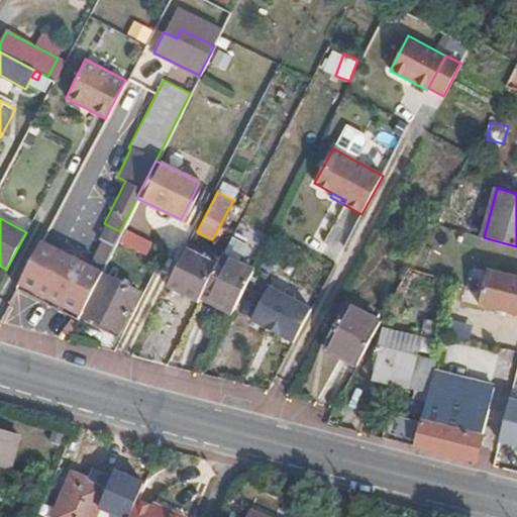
[(147,242),(121,228),(119,231),(114,241),(141,254),(147,242)]
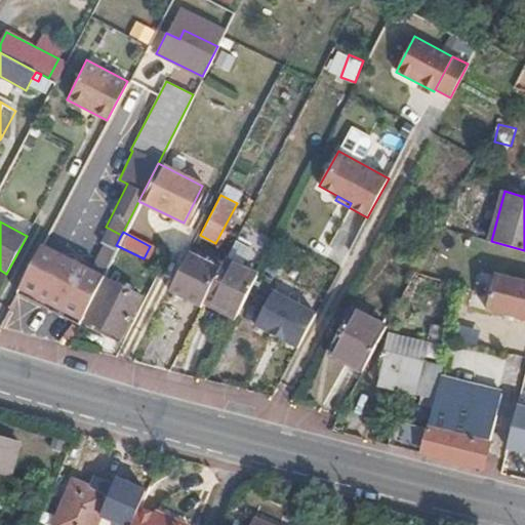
[(250,250),(233,242),(225,259),(241,268),(250,250)]
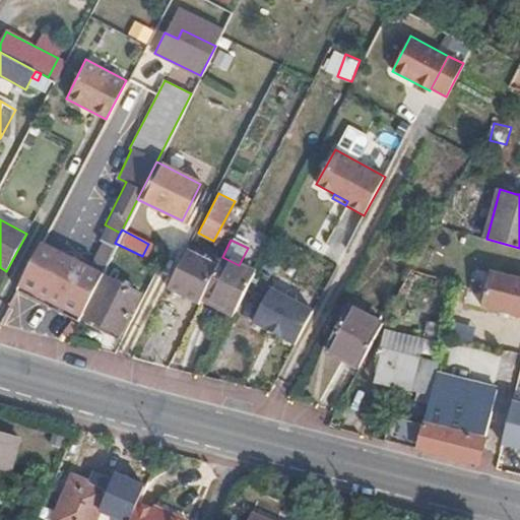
[(40,243),(14,290),(75,322),(78,316),(37,294),(57,252),(40,243)]
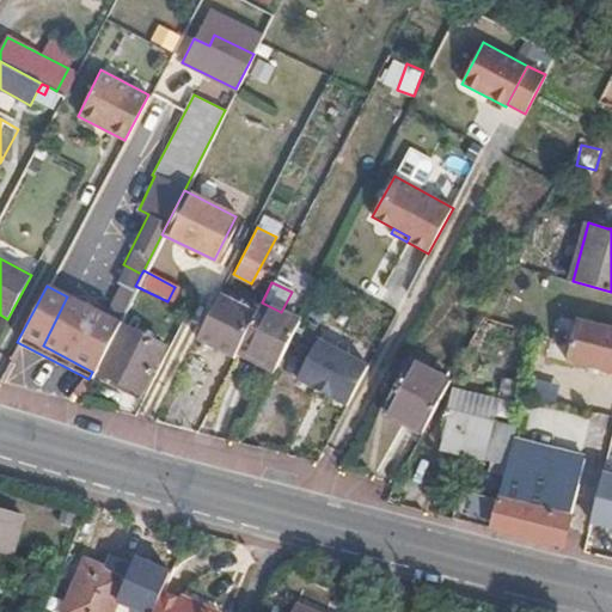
[(219,292),(196,338),(234,356),(238,350),(257,311),(219,292)]
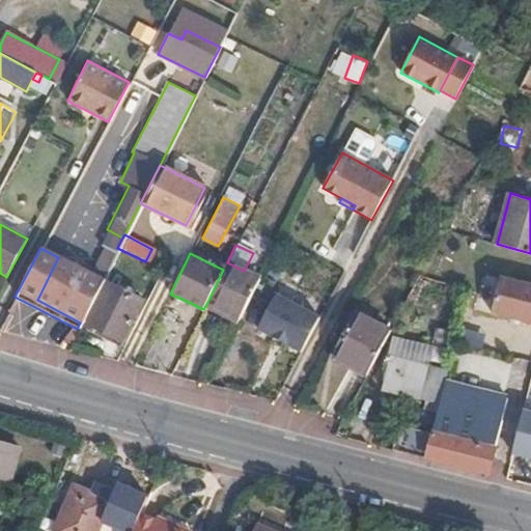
[(37,300),(80,323),(102,280),(58,257),(37,300)]
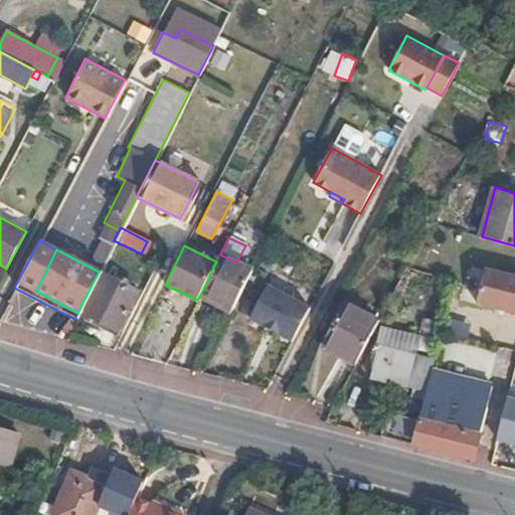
[(200,295),(232,311),(253,271),(236,263),(220,254),(216,262),(200,295)]
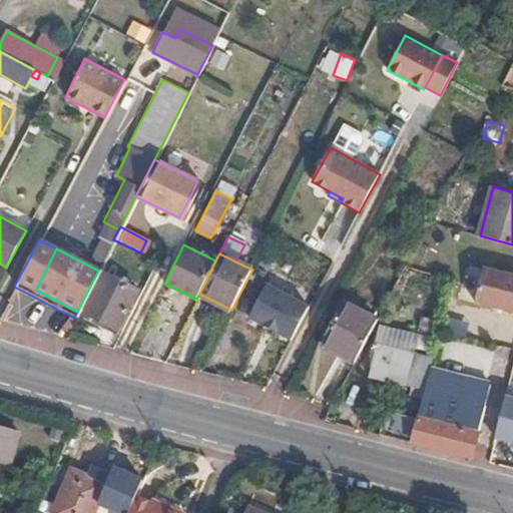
[(134,291),(102,275),(83,312),(115,328),(134,291)]
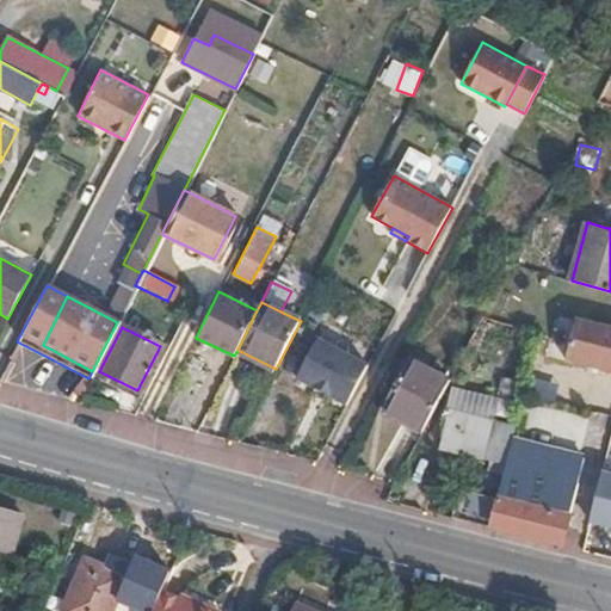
[(369,366),(319,340),(297,380),(347,406),(369,366)]
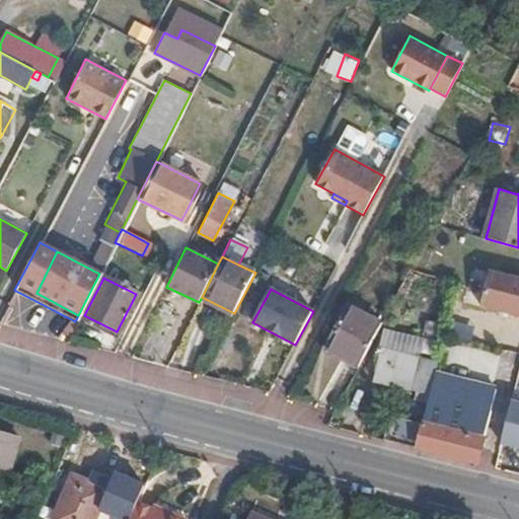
[(326,347),(360,365),(383,321),(350,304),(326,347)]
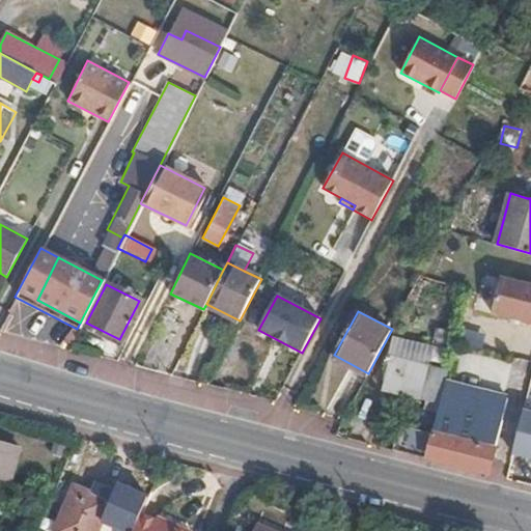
[(445,384),(490,394),(496,367),(452,357),(448,370),(445,384)]
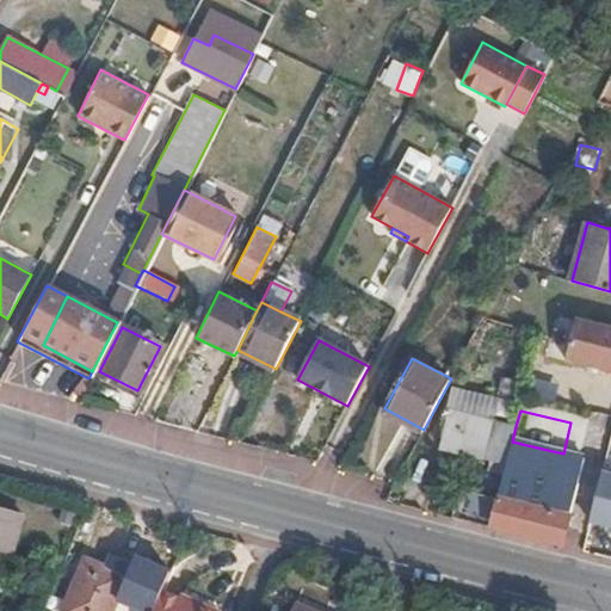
[(440,448),(507,463),(512,442),(516,426),(449,412),(440,448)]
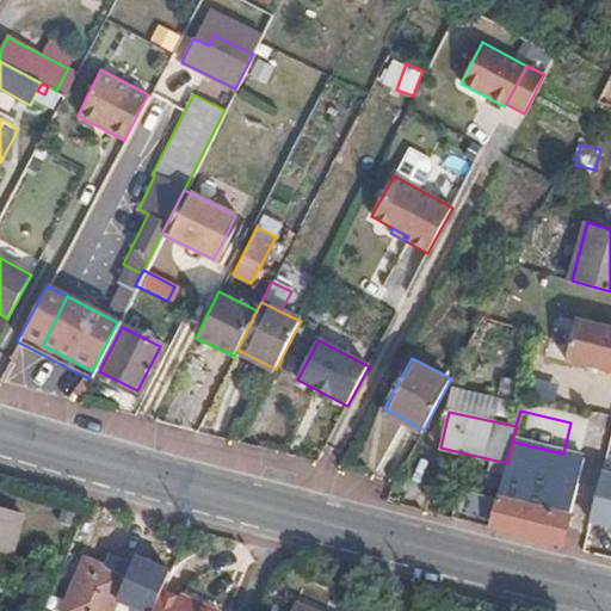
[(498,499),(569,517),(584,458),(563,454),(512,442),(507,463),(498,499)]
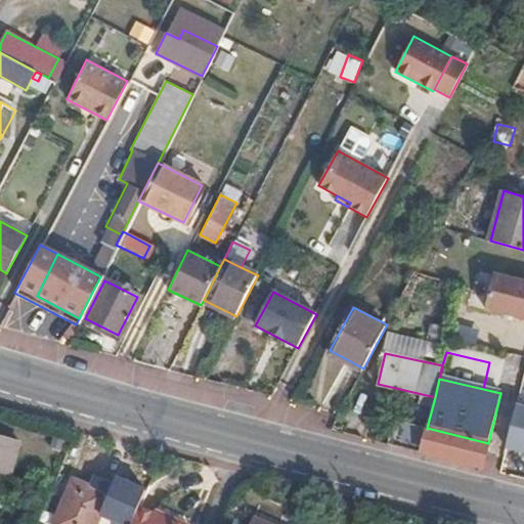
[(523,405),(517,403),(506,448),(523,452),(523,405)]
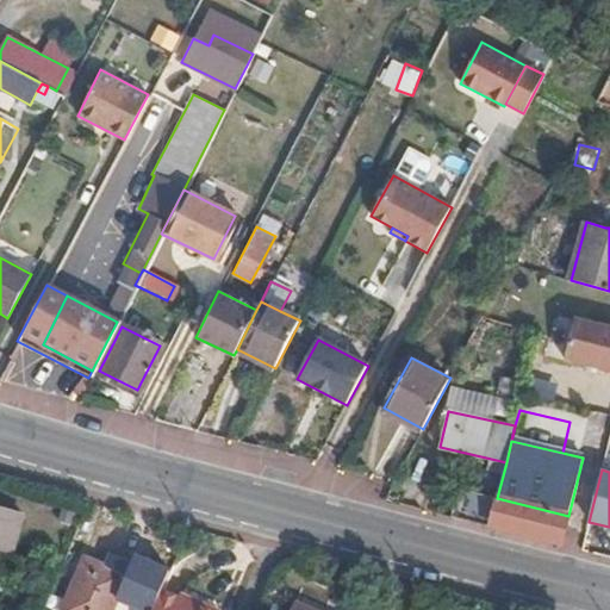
[(487,496),(480,524),(498,529),(561,545),(568,516),(497,498),(487,496)]
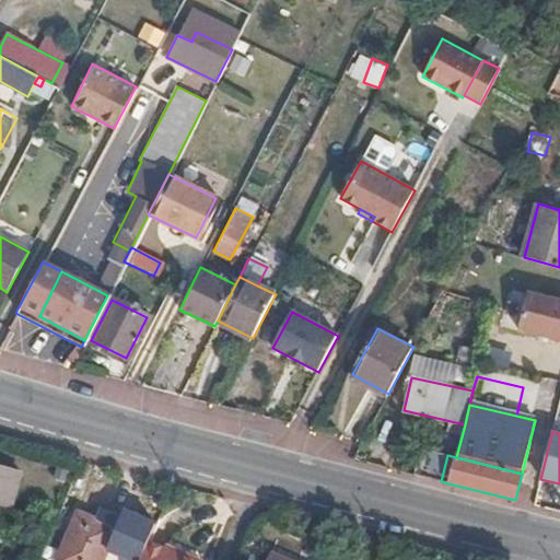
[(100,559),(114,527),(77,513),(57,559),(100,559)]
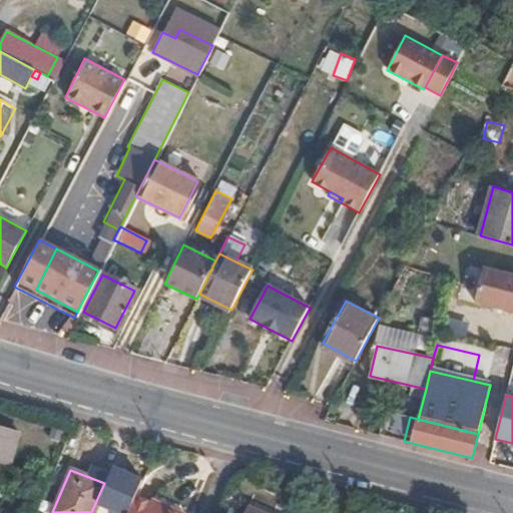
[(162,512),(133,499),(126,512),(162,512)]
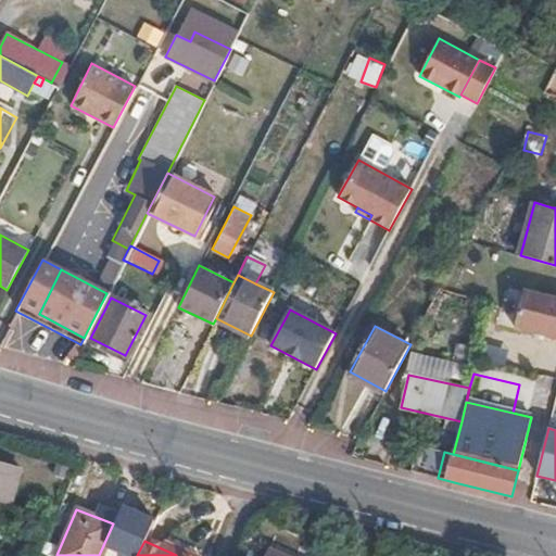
[(292,555),(268,545),(263,555),(292,555)]
